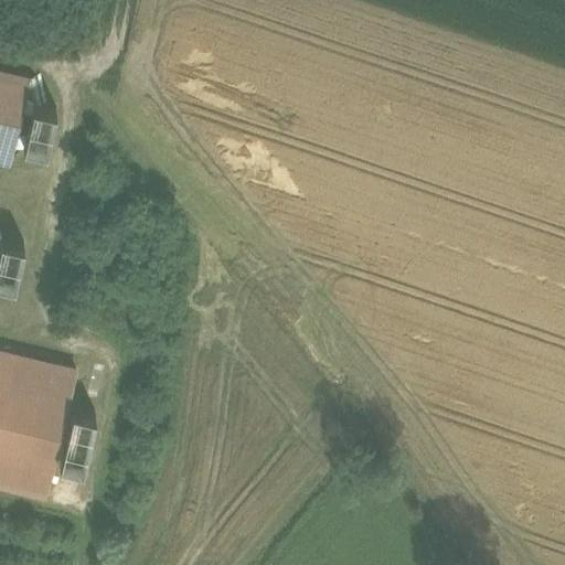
[(31,77),(0,70),(0,162),(9,166),(16,138),(25,98),(31,77)]
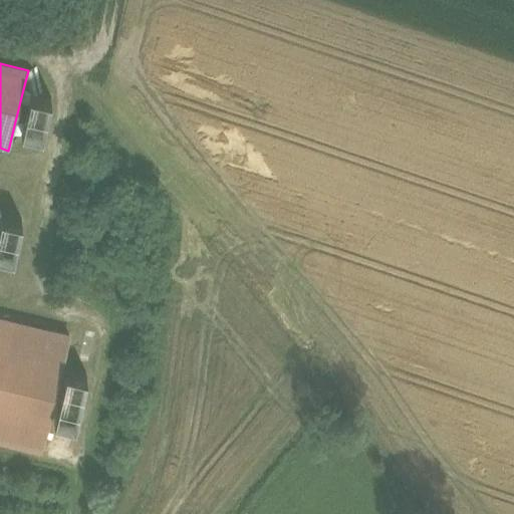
[(51,96),(23,89),(14,125),(42,133),(51,96)]
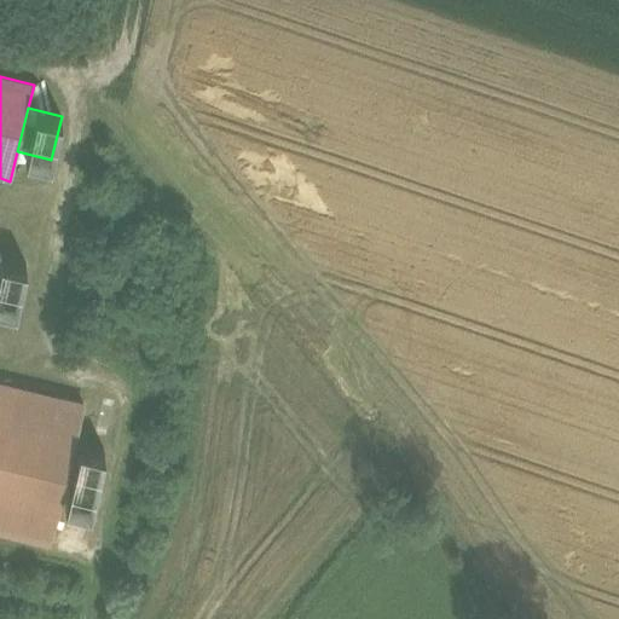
[(28,264),(0,256),(0,302),(17,307),(28,264)]
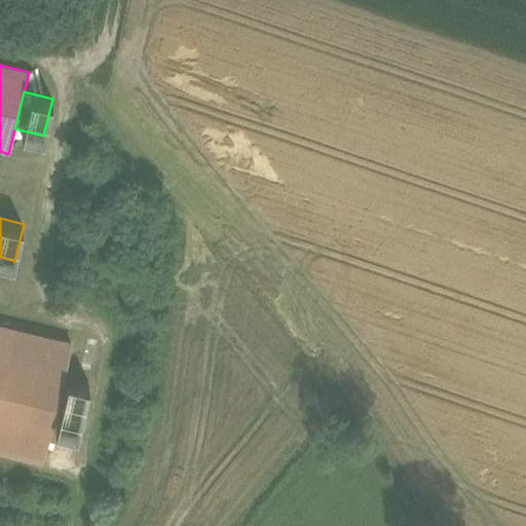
[(0,325),(0,453),(40,463),(69,342),(0,325)]
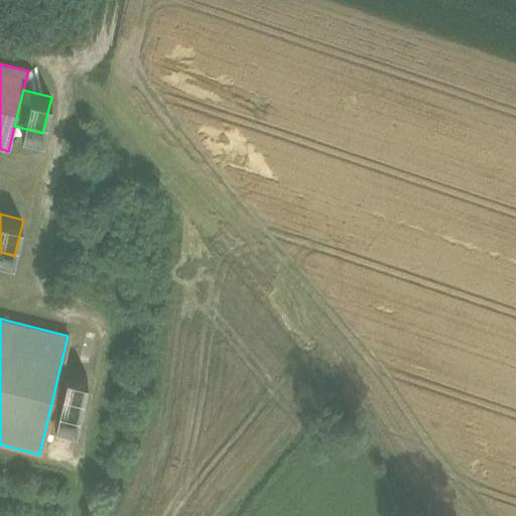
[(89,384),(68,380),(55,433),(78,437),(89,384)]
